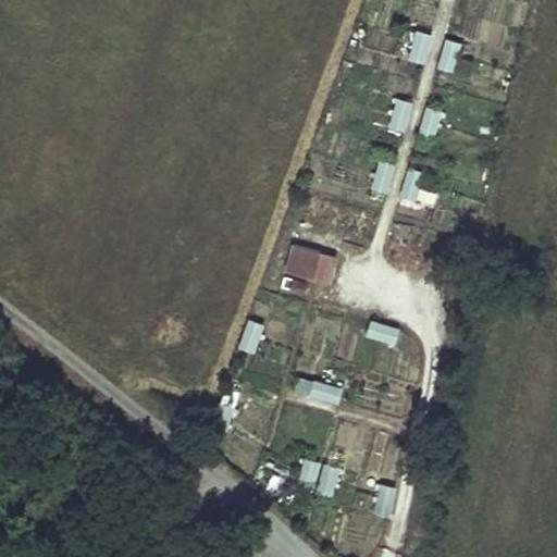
[(433,33),(418,28),(409,58),(424,62),(433,33)]
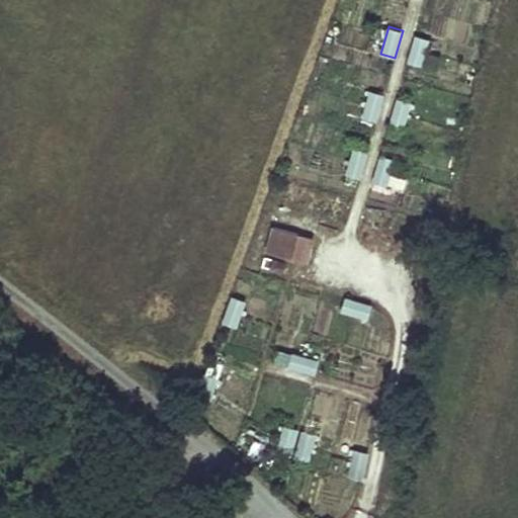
[(430,37),(415,33),(408,61),(422,65),(430,37)]
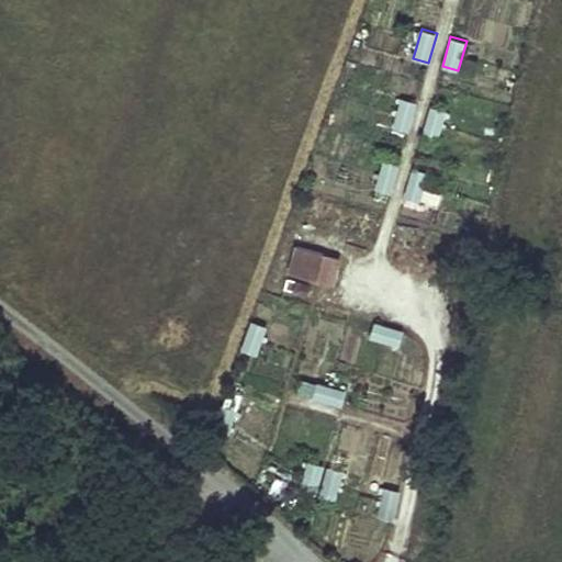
[(417,102),(402,98),(393,127),(408,132),(417,102)]
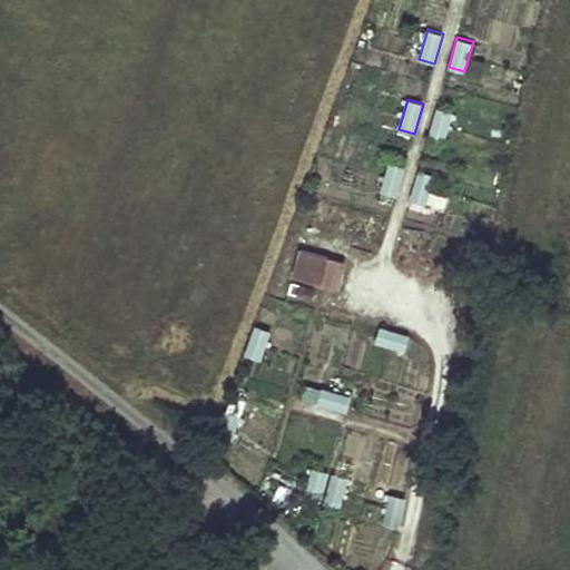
[(453,112),(436,108),(429,137),(444,141),(453,112)]
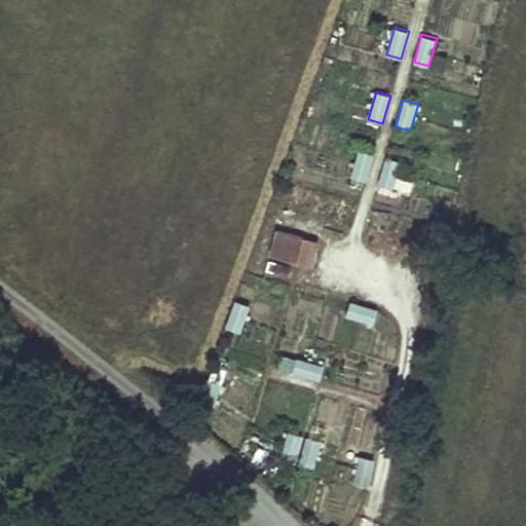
[(373,153),(359,149),(351,177),(366,181),(373,153)]
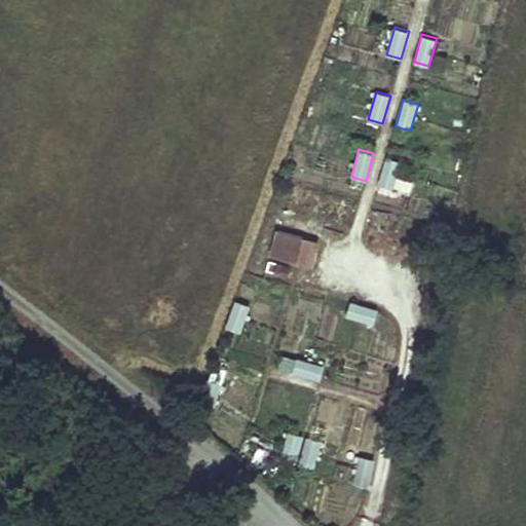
[(401,160),(386,157),(379,184),(393,188),(401,160)]
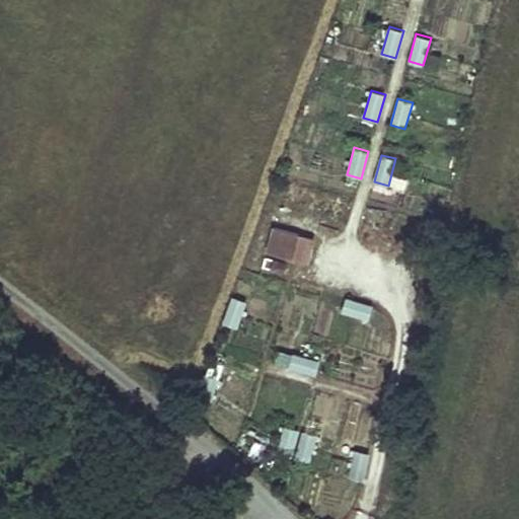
[(314,238),(274,226),(267,250),(307,263),(314,238)]
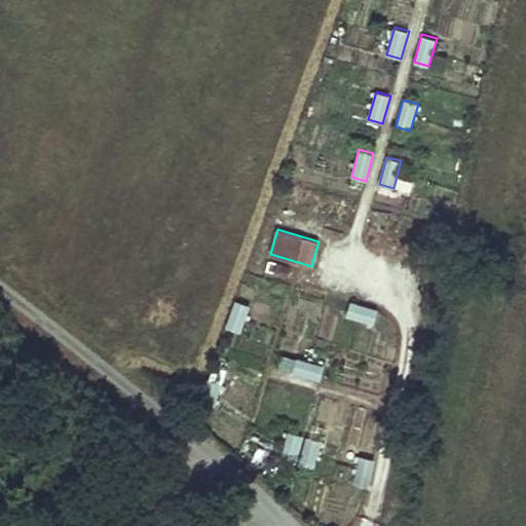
[(253,307),(238,301),(228,328),(242,334),(253,307)]
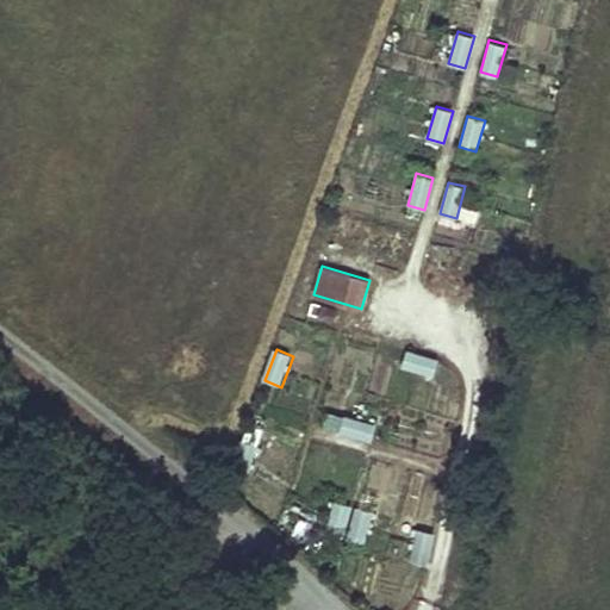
[(434,375),(439,359),(406,349),(402,367),(434,375)]
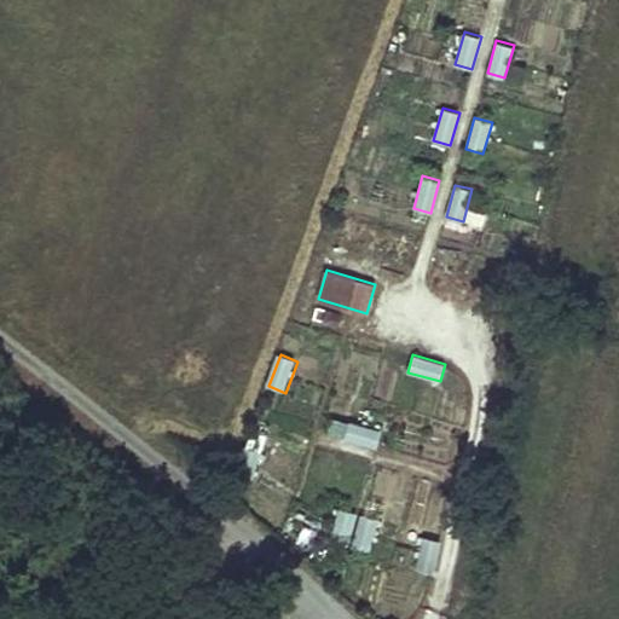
[(376,447),(382,431),(350,421),(345,438),(376,447)]
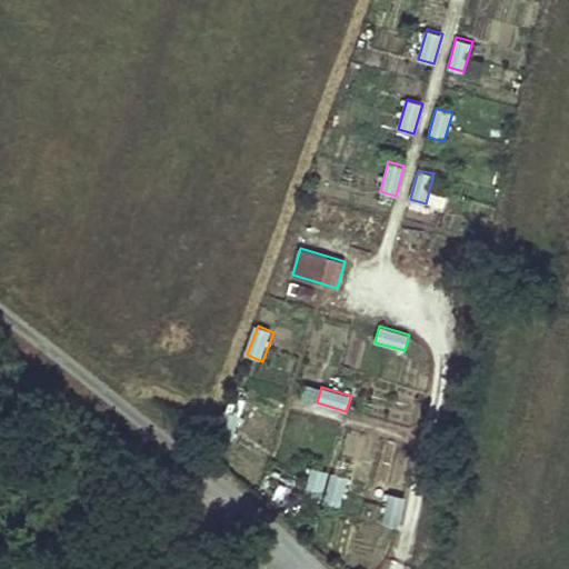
[(328,472),(312,468),(303,497),(320,501),(328,472)]
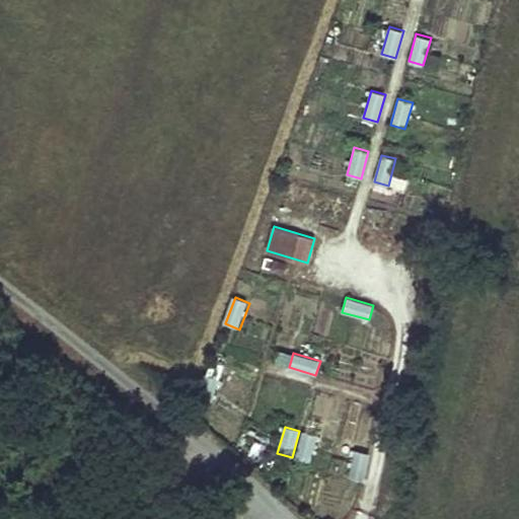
[(317,435),(303,431),(295,458),(309,462),(317,435)]
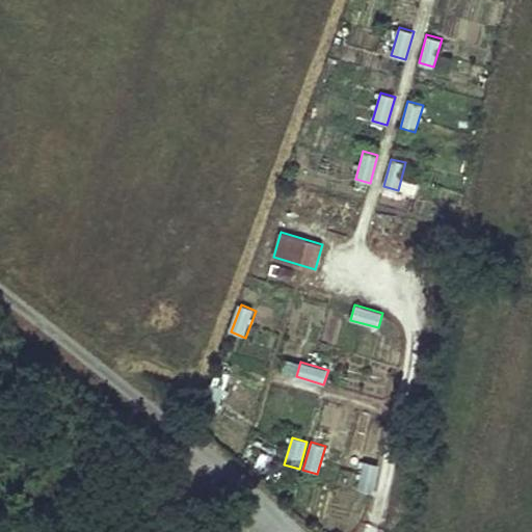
[(379,466),(365,461),(357,489),(372,494),(379,466)]
